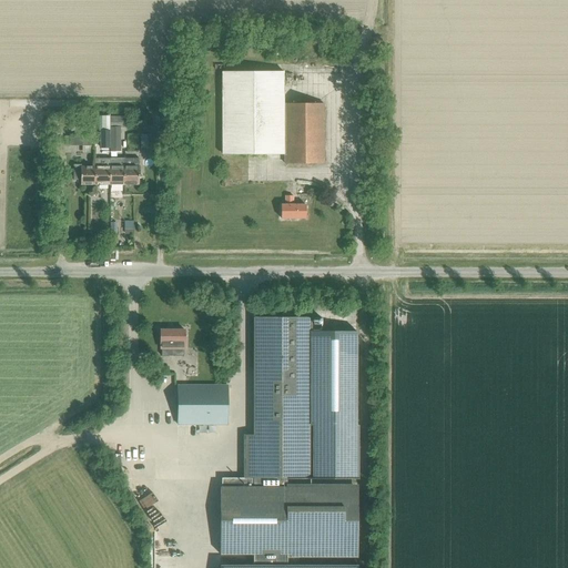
[(324,104),(284,104),(284,71),(221,71),(222,155),(284,154),(284,163),(324,163),(324,104)]
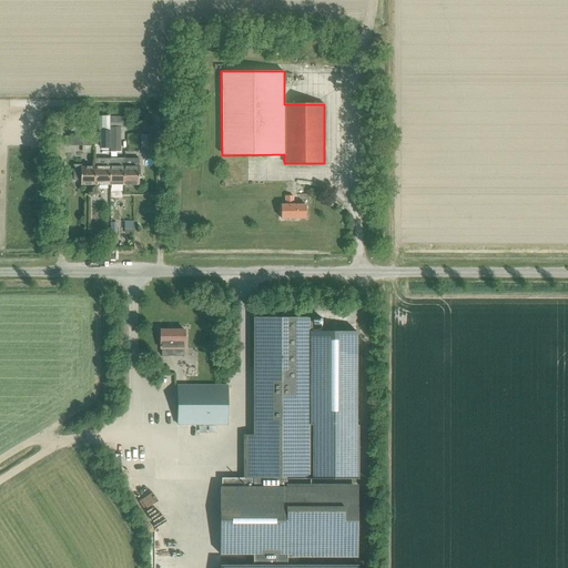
[(110,117),(110,129),(124,129),(124,117),(110,117)]
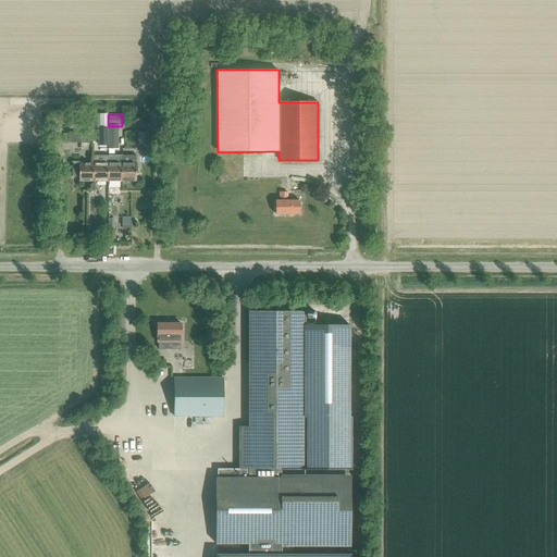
[(118,132),(108,132),(108,149),(118,149),(118,132)]
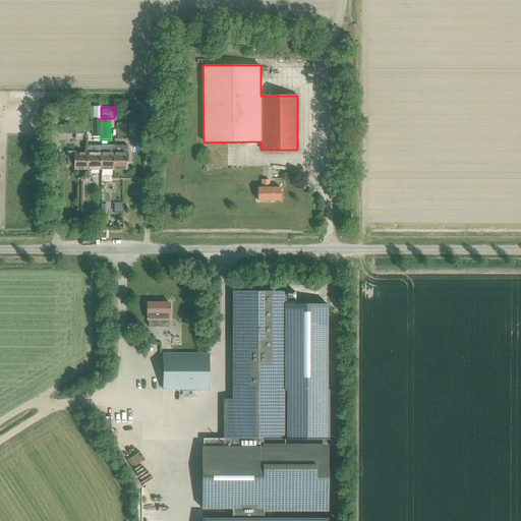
[(143,125),(129,124),(129,136),(142,137),(143,125)]
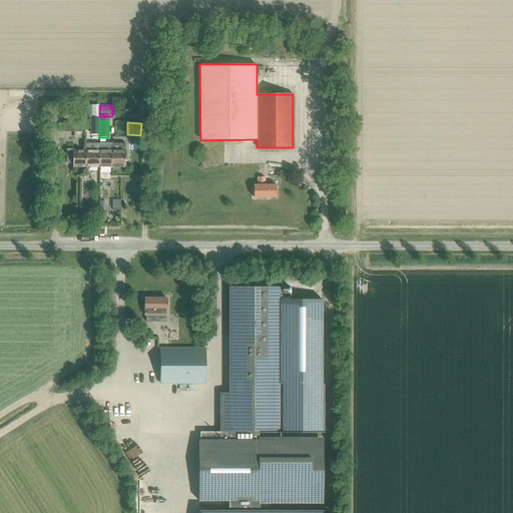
[(83,123),(59,123),(59,131),(83,132),(83,123)]
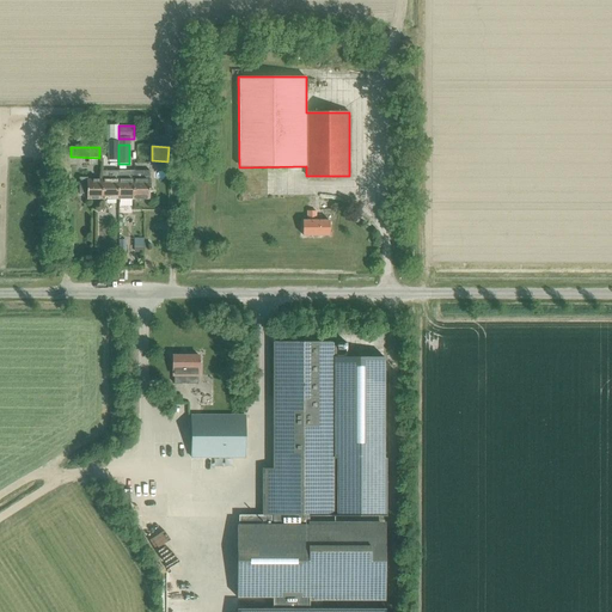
[(134,199),(134,171),(118,171),(118,179),(118,199),(134,199)]
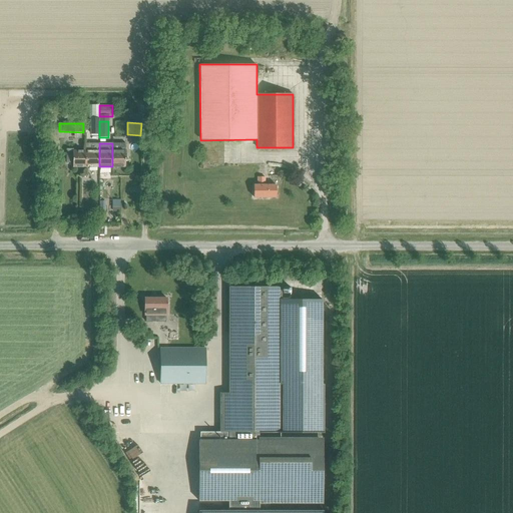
[(125,166),(125,150),(125,143),(112,143),(112,166),(125,166)]
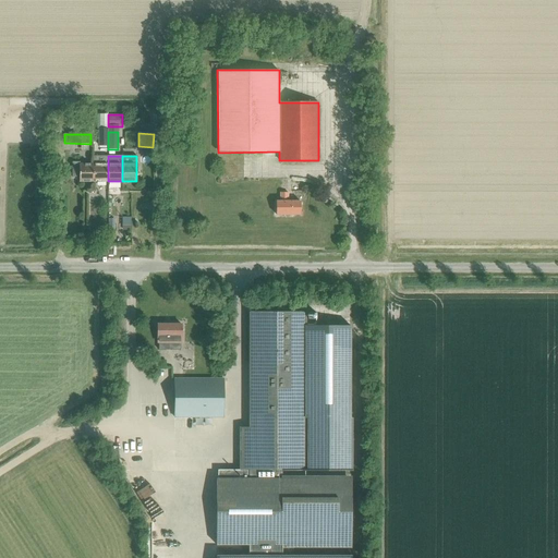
[(94,164),(80,164),(80,161),(72,161),(72,177),(80,177),(80,181),(94,181),(94,164)]
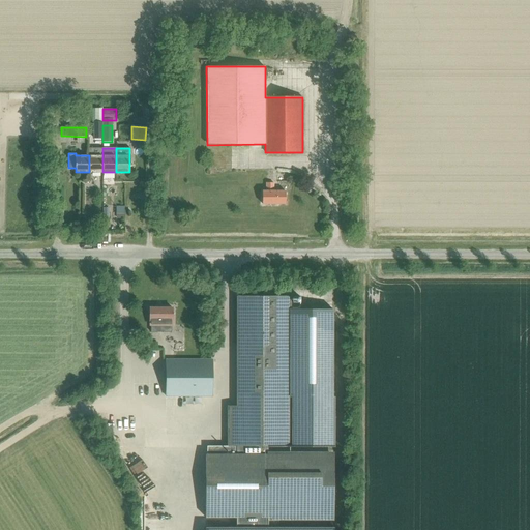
[(102,155),(92,155),(89,155),(89,172),(102,172),(102,155)]
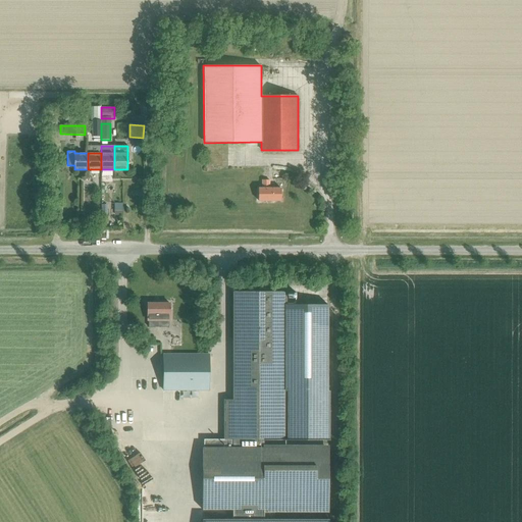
[(281,201),(281,189),(269,189),(269,179),(262,179),(262,189),(258,189),(258,201),(281,201)]
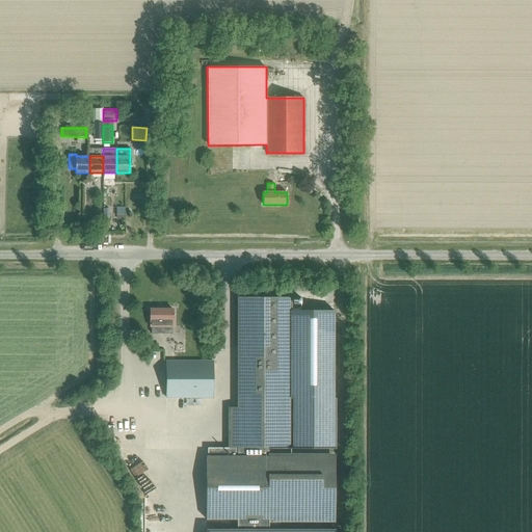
[(289,395),(294,395),(294,372),(289,371),(289,296),(238,296),(238,407),(229,407),(229,448),(237,448),(269,448),(289,448),(289,395)]
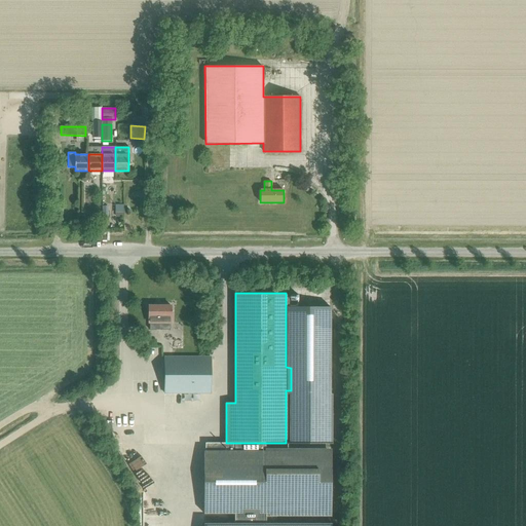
[(171,323),(171,306),(148,306),(148,323),(149,323),(149,330),(156,330),(156,323),(171,323)]
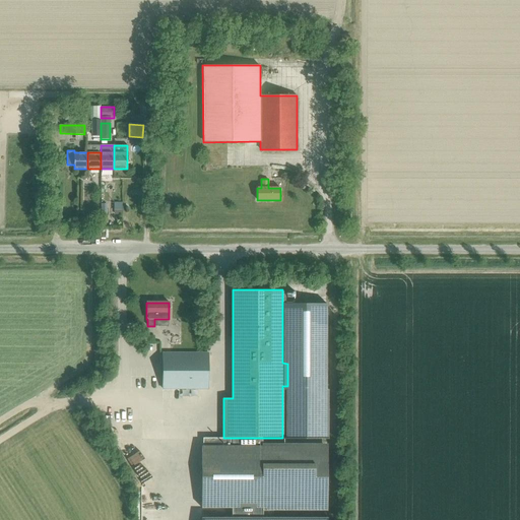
[(208,389),(208,352),(163,352),(163,389),(208,389)]
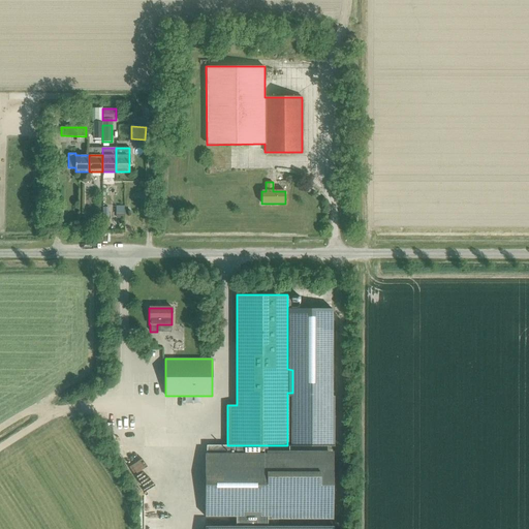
[(150,375),(151,400),(159,400),(158,375),(150,375)]
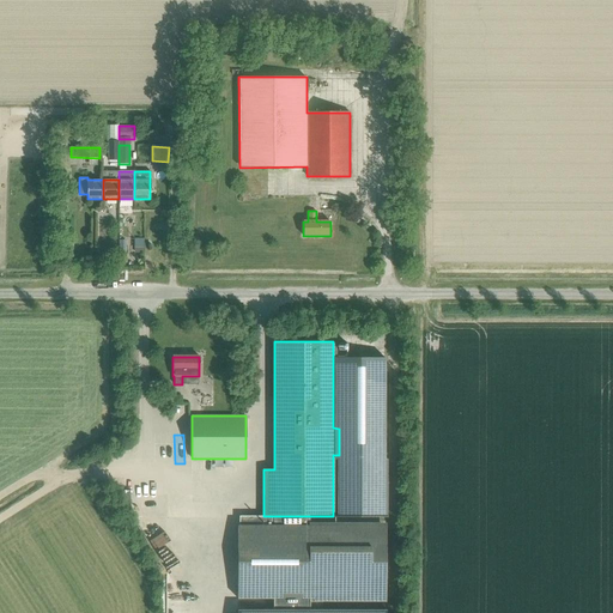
[(174,535),(169,519),(161,521),(158,514),(141,519),(151,552),(170,546),(167,538),(174,535)]
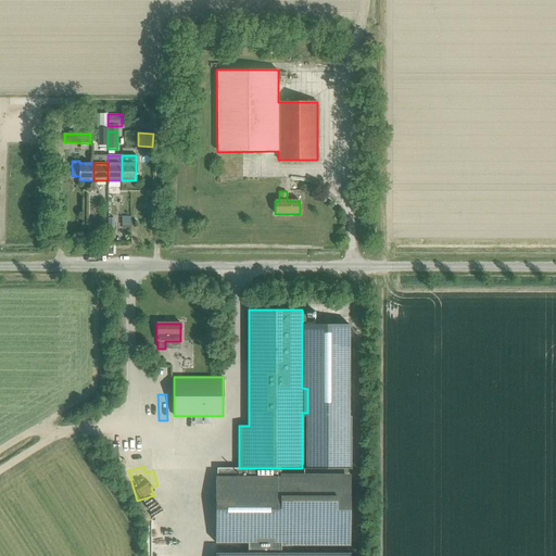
[(281,468),(248,468),(248,477),(217,477),(215,477),(215,542),(248,542),(291,542),(348,542),(348,477),(281,477),(281,468)]
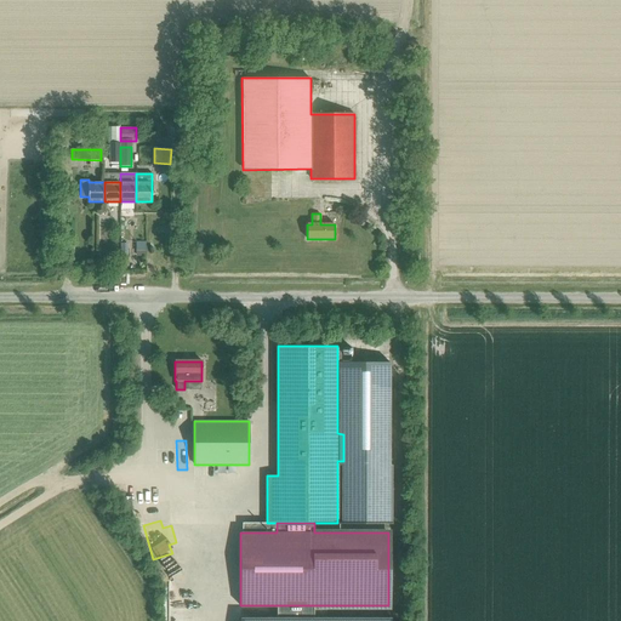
[(243,523),(243,533),(277,533),(277,523),(267,523),(243,523)]
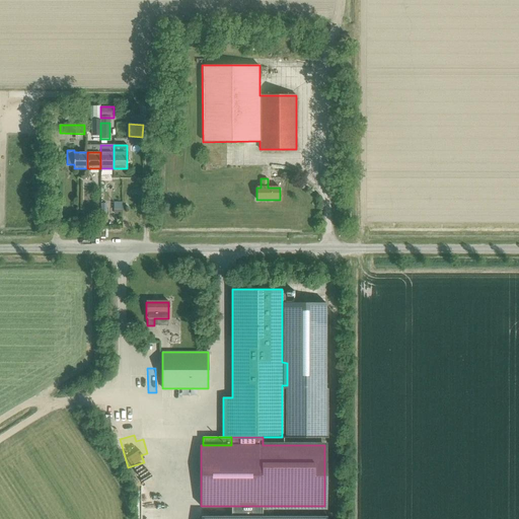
[(143,480),(153,474),(146,464),(136,470),(143,480)]
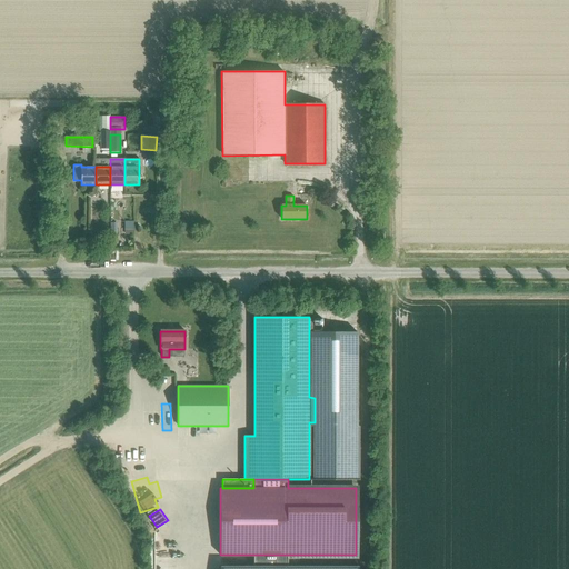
[(298,555),(253,555),(253,566),(220,566),(219,568),(355,568),(356,566),(298,566),(298,555)]
